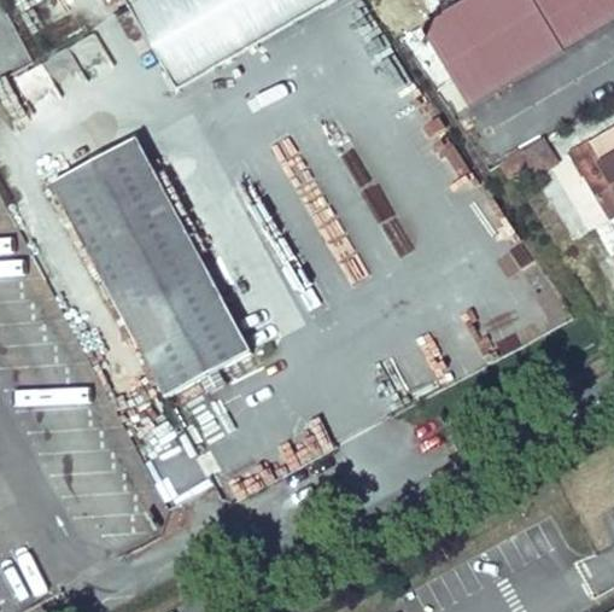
[(127,0),(128,3),(179,89),(333,0),(127,0)]
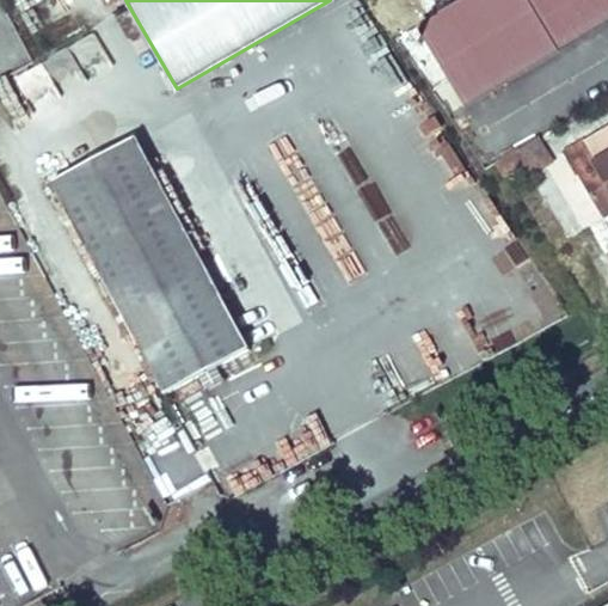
[(448,0),(417,19),(462,95),(607,7),(607,0),(448,0)]
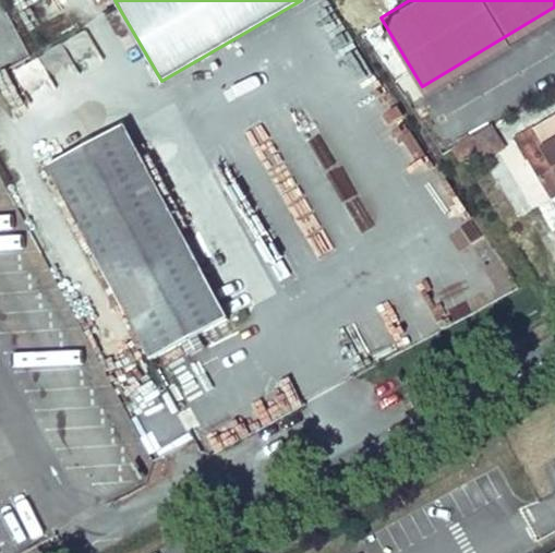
[(0,60),(23,49),(1,4),(0,4),(0,60)]
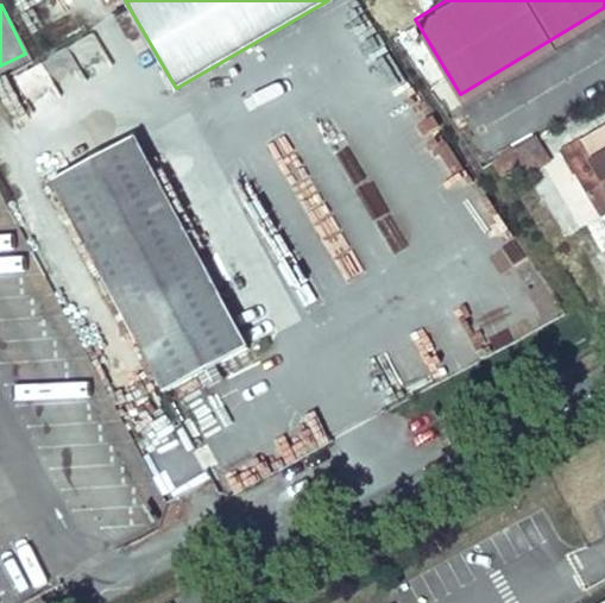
[(44,57),(60,81),(83,66),(88,73),(133,43),(112,12),(44,57)]
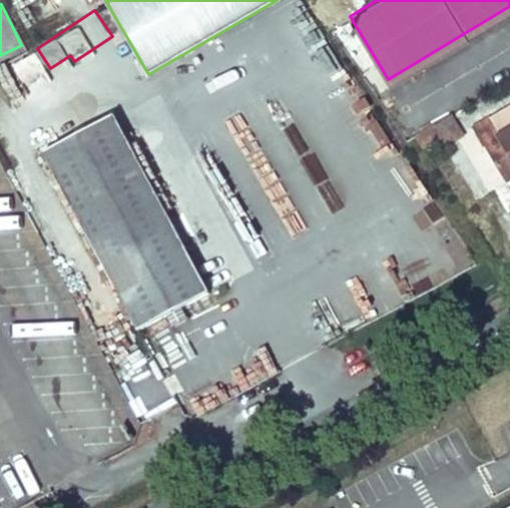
[(32,50),(12,59),(25,87),(45,77),(32,50)]
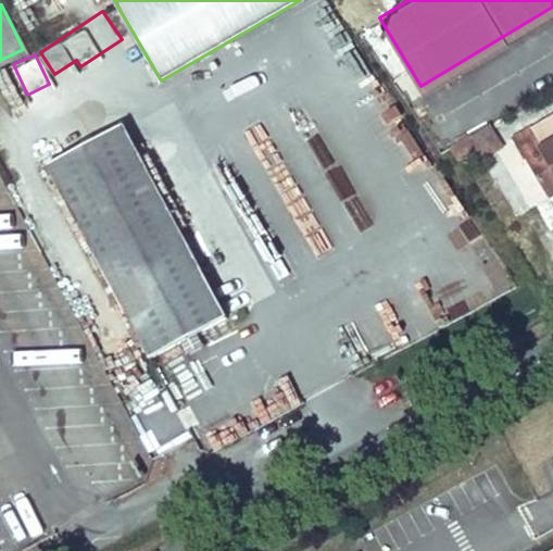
[(552,108),(503,139),(538,198),(552,188),(552,108)]
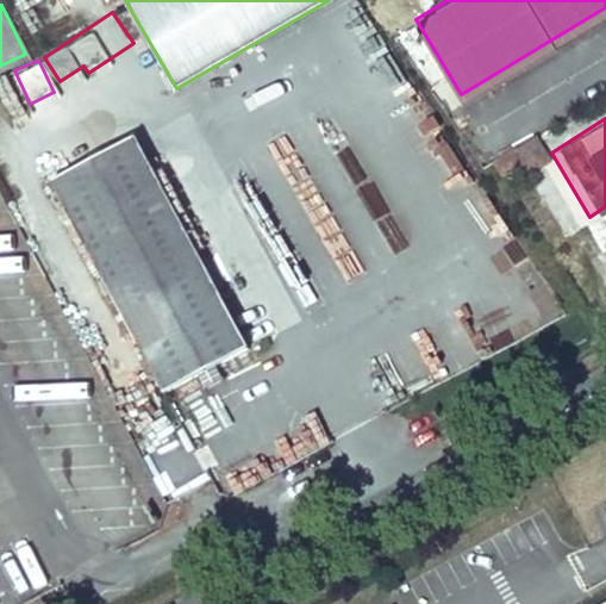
[(133,132),(49,178),(162,387),(245,343),(164,188),(179,180),(162,148),(147,156),(133,132)]
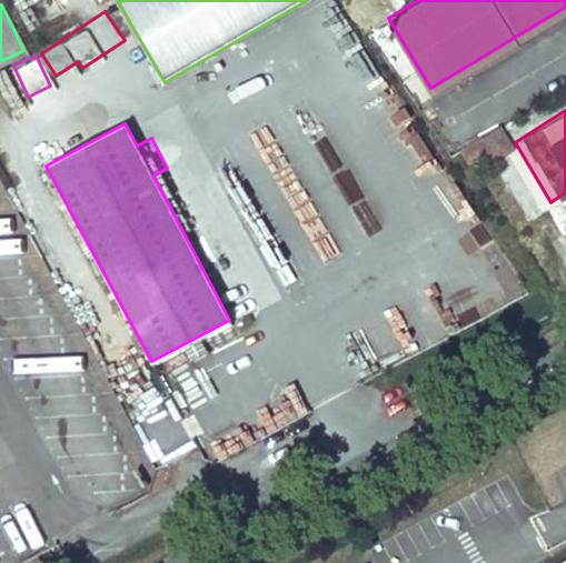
[(460,144),(468,160),(486,150),(477,136),(460,144)]
